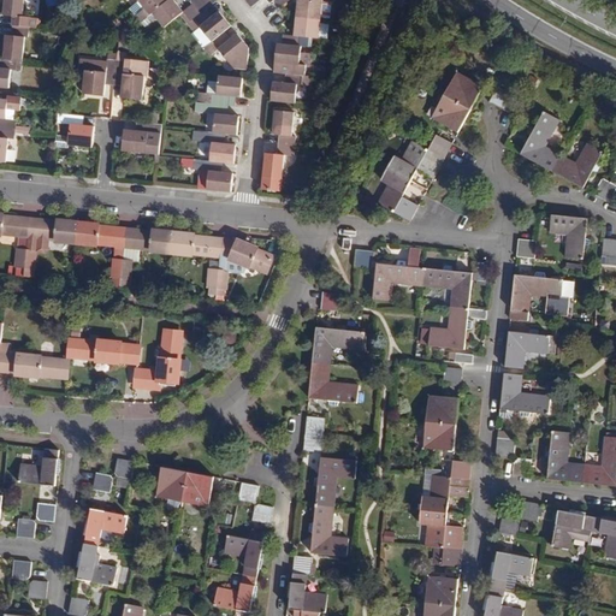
[(12,27),(29,28),(30,18),(22,17),(23,0),(4,0),(4,11),(9,12),(7,16),(3,16),(1,24),(12,27)]
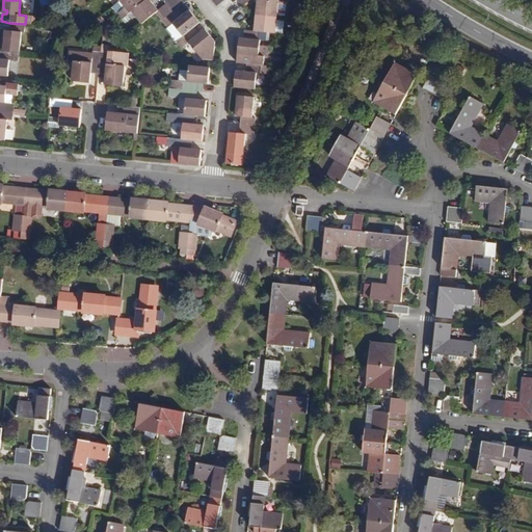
[(131,11),(145,0),(144,0),(120,0),(118,1),(129,14),(131,11)]
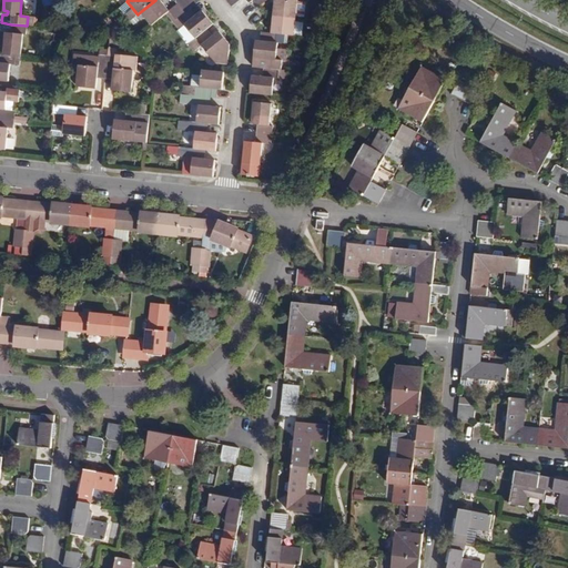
[(155,0),(140,12),(151,27),(166,14),(163,11),(166,9),(159,0),(155,0)]
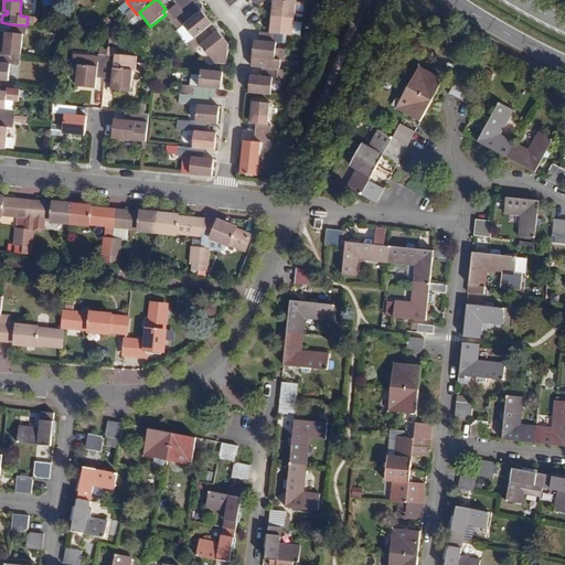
[(168,12),(176,20),(189,10),(191,8),(184,0),(176,0),(173,2),(177,6),(168,12)]
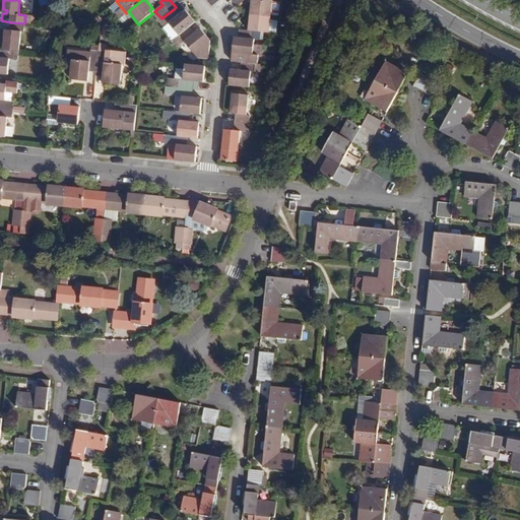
[(250,15),(270,17),(270,16),(272,2),(271,0),(256,0),(257,0),(255,0),(255,3),(251,3),(250,15)]
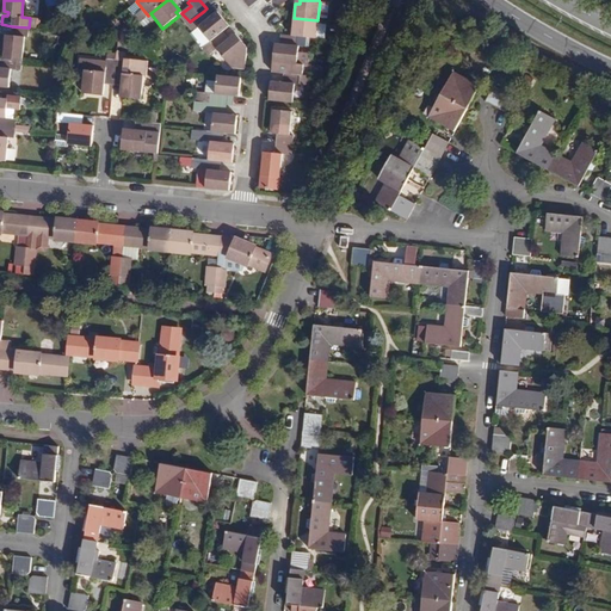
[(320,2),(318,19),(327,19),(328,4),(320,2)]
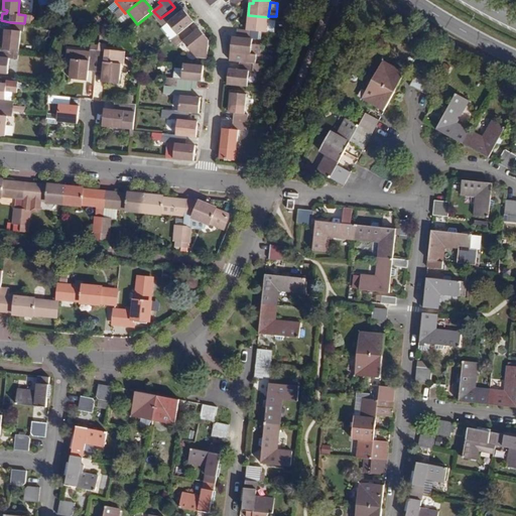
[(172,9),(160,18),(159,19),(165,26),(169,22),(179,34),(187,27),(194,22),(186,14),(183,16),(181,13),(177,16),(172,9)]
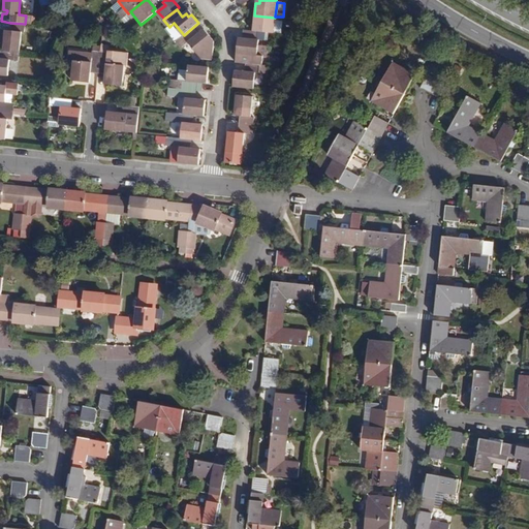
[(275,18),(254,16),(252,27),(256,28),(255,31),(257,31),(273,33),(275,18)]
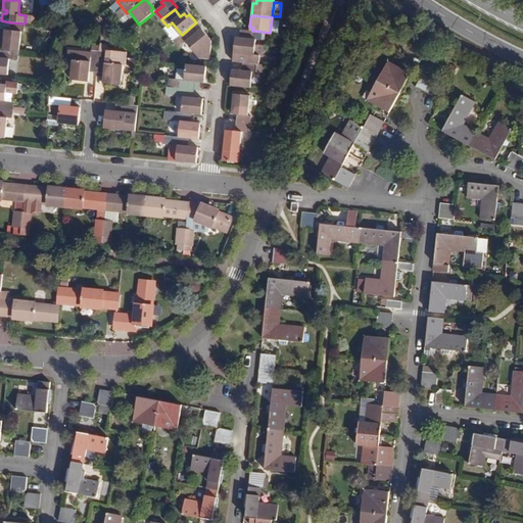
[(4,33),(2,50),(14,51),(18,52),(20,31),(24,32),(25,24),(10,22),(10,30),(8,30),(8,33),(4,33)]
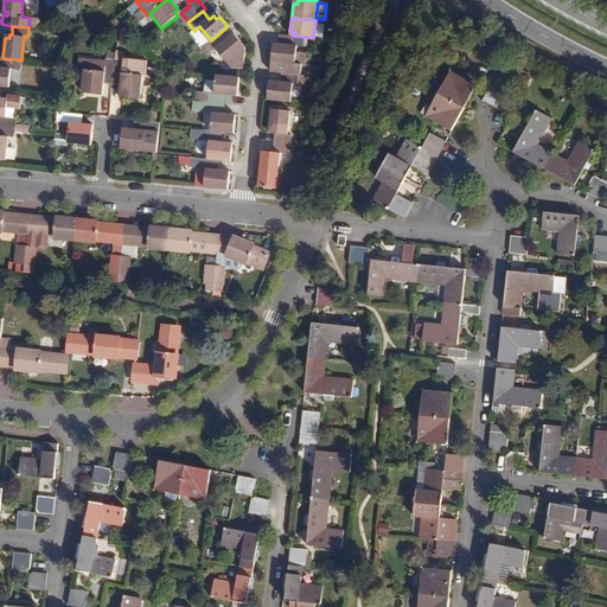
[(192,32),(204,46),(211,40),(199,26),(195,31),(192,32)]
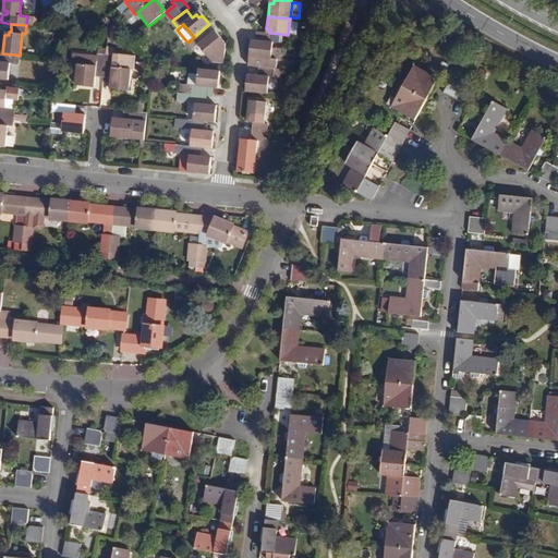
[(207,36),(203,29),(194,37),(187,43),(179,48),(183,55),(197,45),(207,58),(225,43),(216,34),(214,36),(211,33),(207,36)]
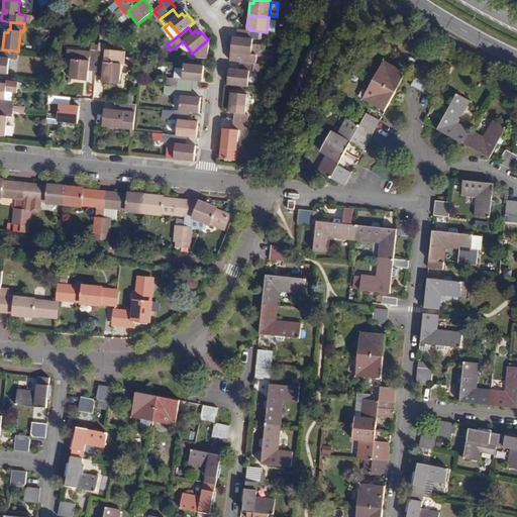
[(250,38),(251,30),(249,30),(246,30),(237,29),(236,36),(250,38)]
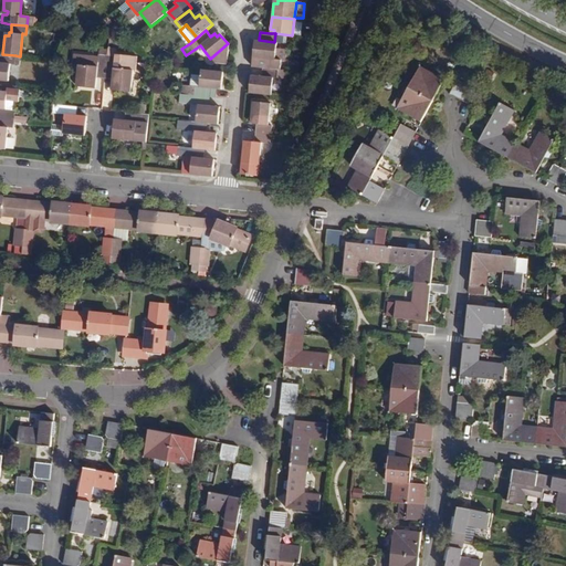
[(276,42),(274,42),(259,40),(254,40),(253,54),(257,54),(255,59),(264,59),(263,67),(279,70),(280,61),(284,62),(286,49),(276,48),(276,42)]
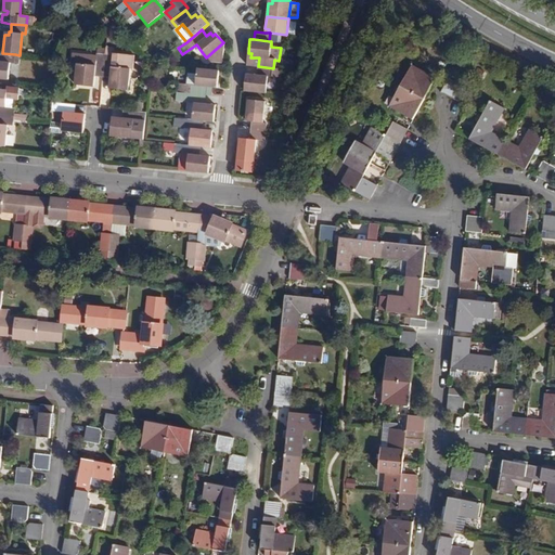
[(14,63),(15,54),(2,53),(0,52),(0,78),(9,80),(10,63),(14,63)]
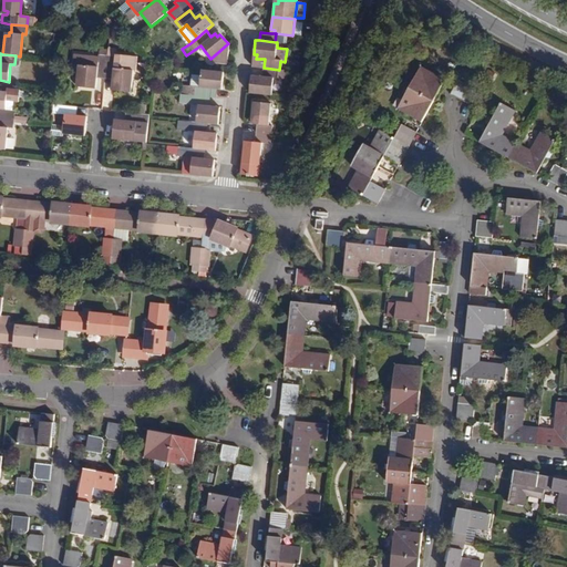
[(98,72),(105,73),(106,57),(99,55),(99,58),(73,54),(72,64),(79,65),(76,88),(95,89),(98,72)]
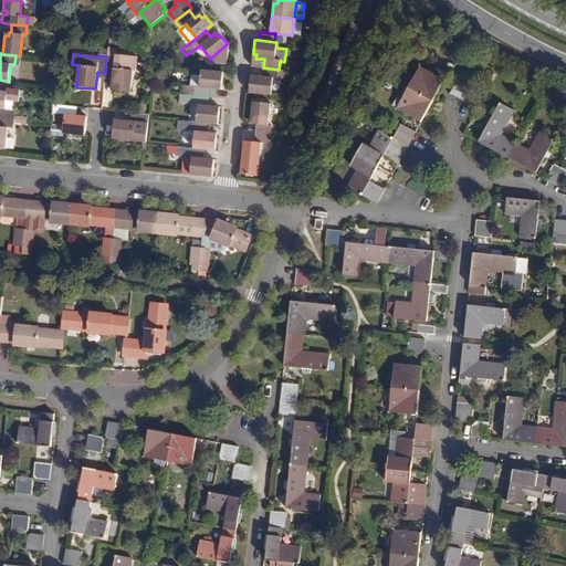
[(115,56),(106,56),(105,73),(113,74),(112,80),(111,91),(130,93),(133,71),(113,69),(115,56)]
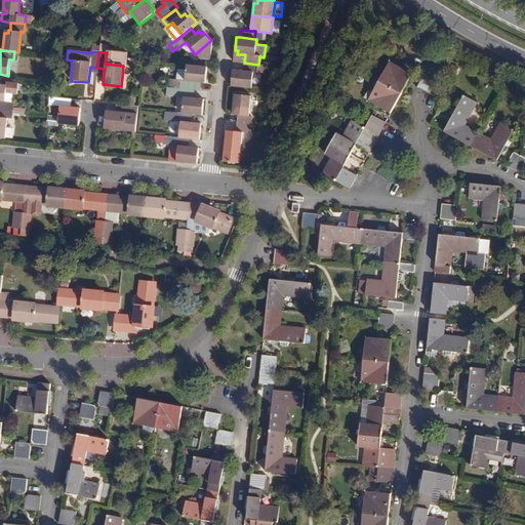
[(388,62),(377,81),(401,93),(409,77),(411,74),(388,62)]
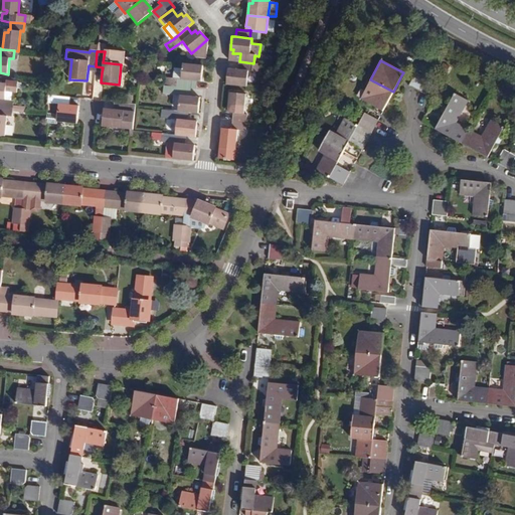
[(259,63),(253,63),(239,61),(238,70),(230,69),(230,73),(227,72),(226,84),(246,87),(247,71),(258,72),(259,63)]
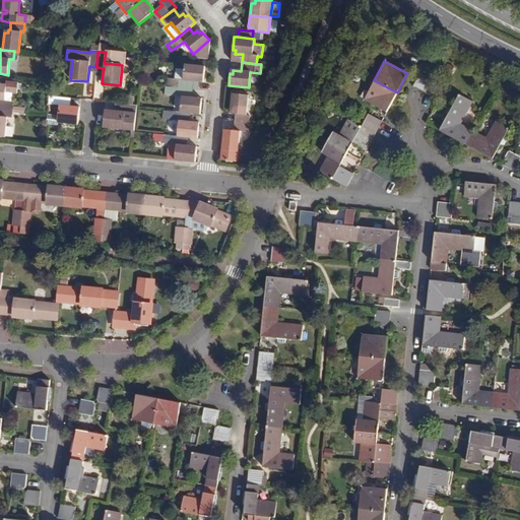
[(170,87),(178,87),(192,89),(197,89),(198,81),(200,82),(200,77),(203,78),(204,66),(184,64),(183,80),(171,79),(170,87)]
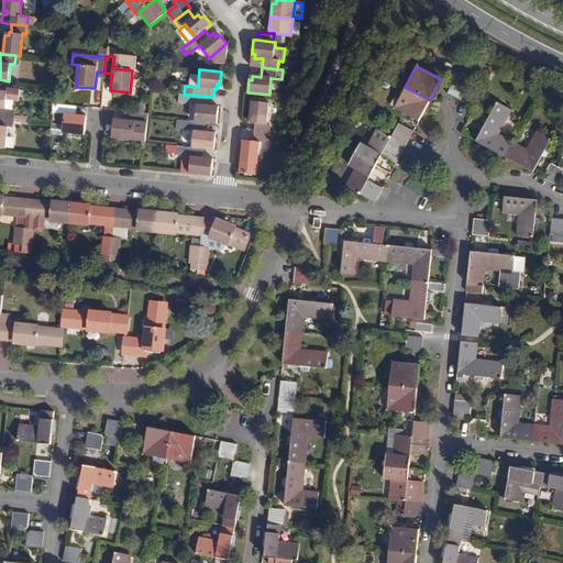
[(461,100),(468,86),(455,78),(450,88),(448,94),(461,100)]
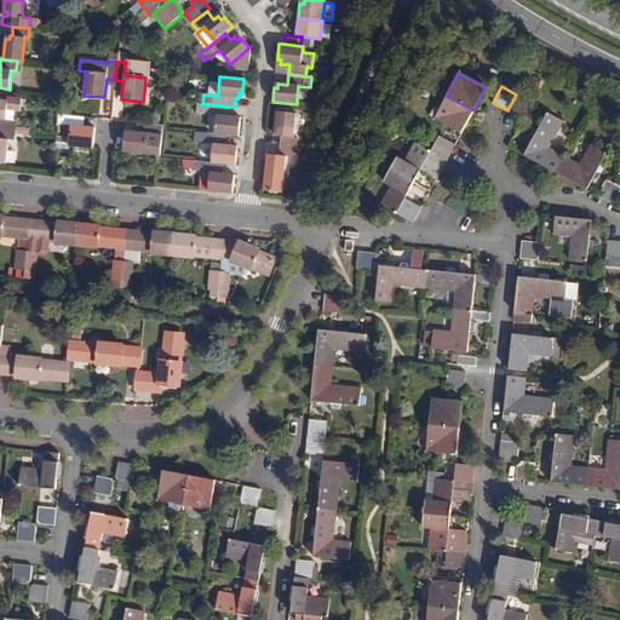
[(532,103),(516,95),(507,110),(522,119),(532,103)]
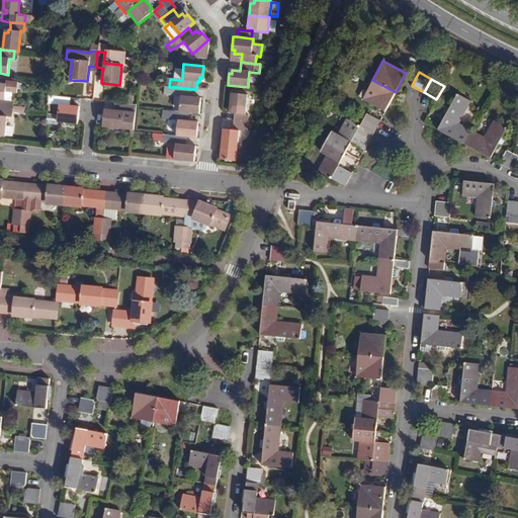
[(396,92),(372,80),(361,99),(385,111),(396,92)]
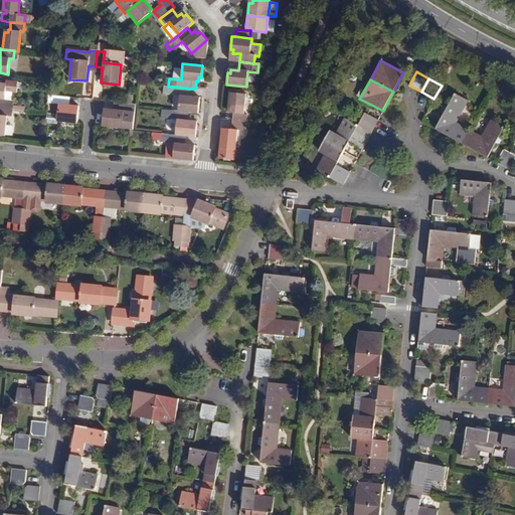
[(0,107),(12,109),(13,100),(4,99),(6,82),(0,81),(0,107)]
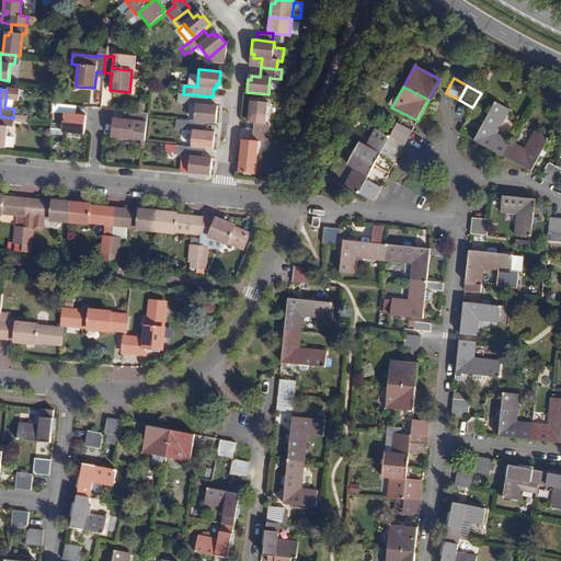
[(193,121),(204,122),(215,123),(217,110),(214,110),(214,105),(206,105),(207,96),(192,94),(191,103),(195,104),(193,121)]
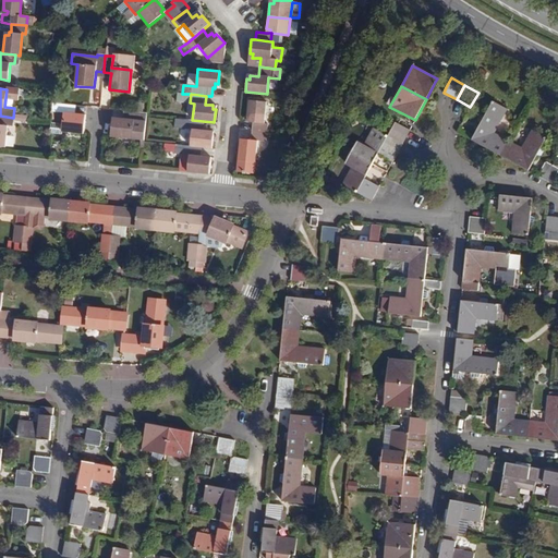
[(254,122),(253,131),(267,133),(268,123),(264,123),(267,101),(250,100),(247,119),(252,119),(251,122),(254,122)]
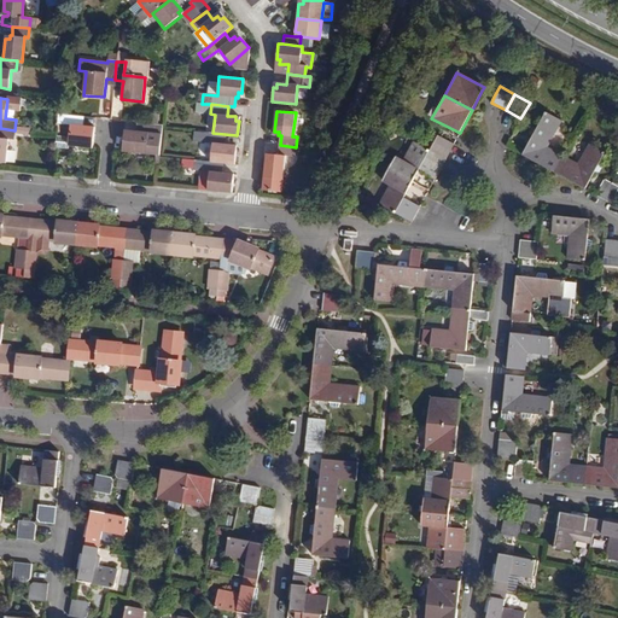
[(554,172),(563,156),(548,149),(561,120),(546,111),(537,127),(532,127),(529,134),(531,138),(523,155),(554,172)]
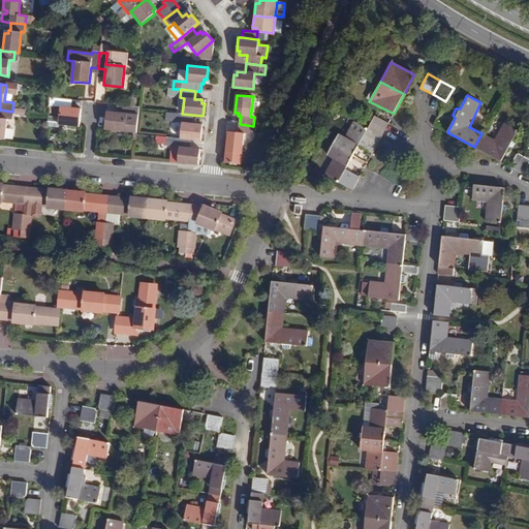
[(66,107),(67,99),(50,97),(49,105),(60,106),(59,117),(48,116),(47,126),(58,127),(58,125),(80,127),(81,110),(71,109),(66,107)]
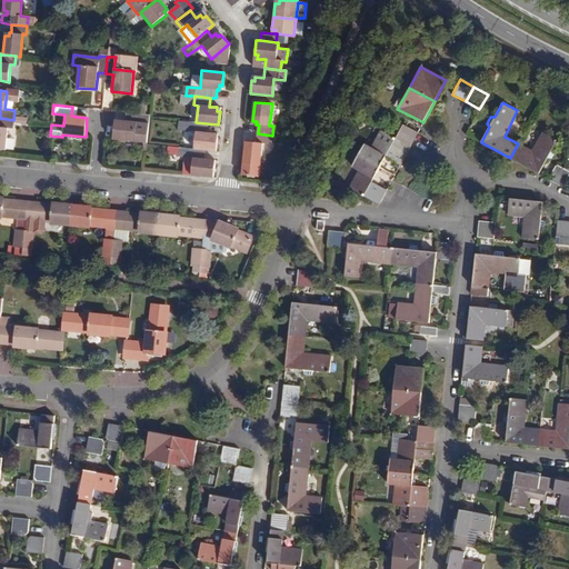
[(138,122),(149,123),(150,118),(150,116),(132,113),(131,122),(126,121),(115,120),(112,139),(136,142),(138,122)]
